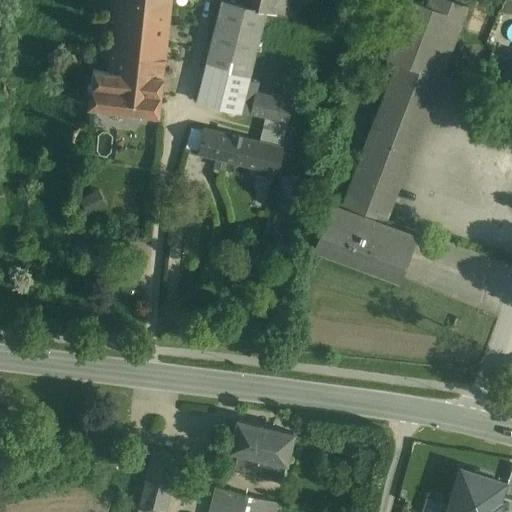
[(170,0),(116,0),(108,71),(161,76),(170,0)]
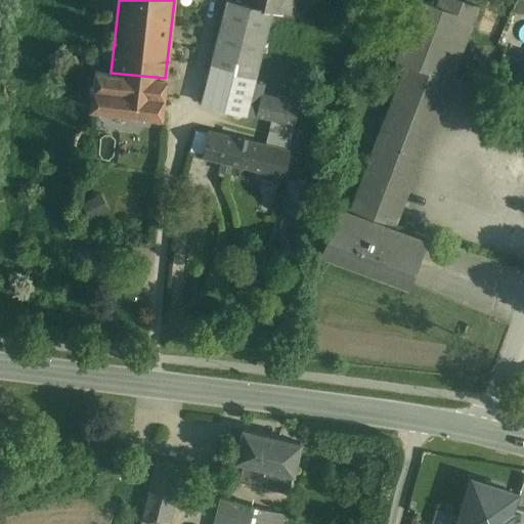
[(247,2),(236,0),(225,0),(201,101),(255,115),(262,88),(280,11),(247,2)]
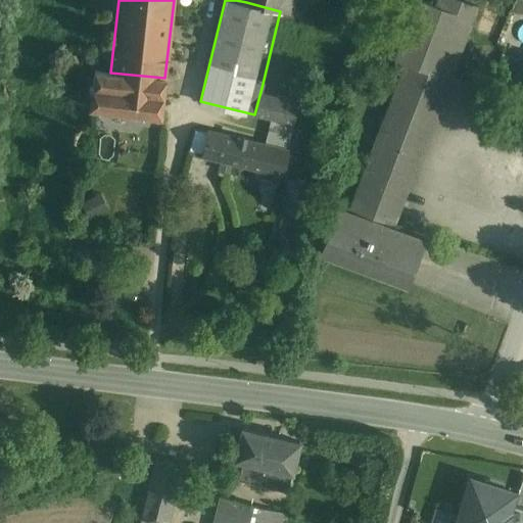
[(246,0),(246,2),(280,11),(281,11),(283,0),(246,0)]
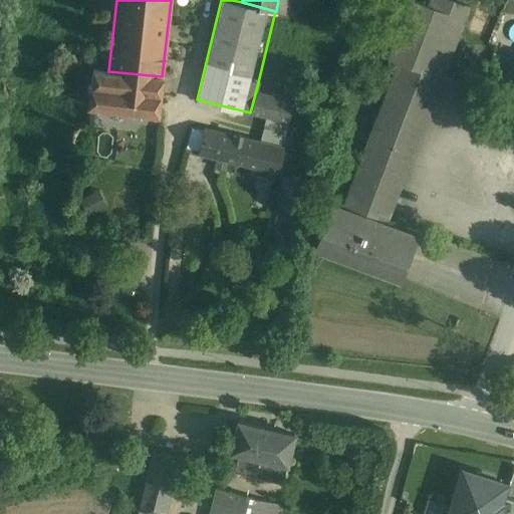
[(289,0),(278,0),(276,11),(287,13),(289,0)]
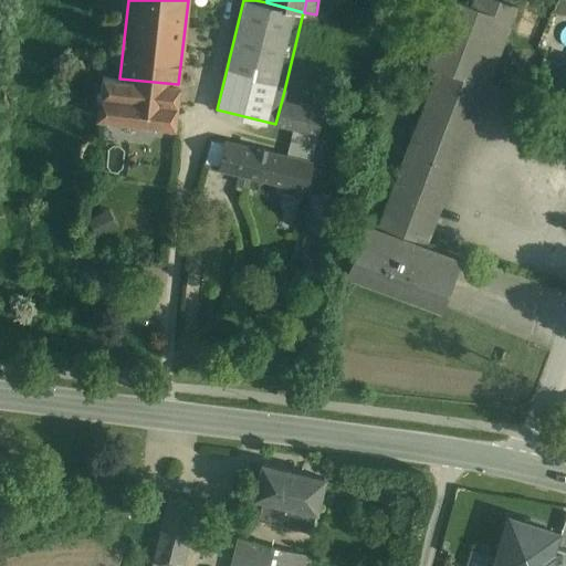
[(473,0),(471,6),(457,0),(450,0),(452,1),(429,62),(427,61),(427,63),(439,67),(486,85),(516,6),(501,0),(473,0)]
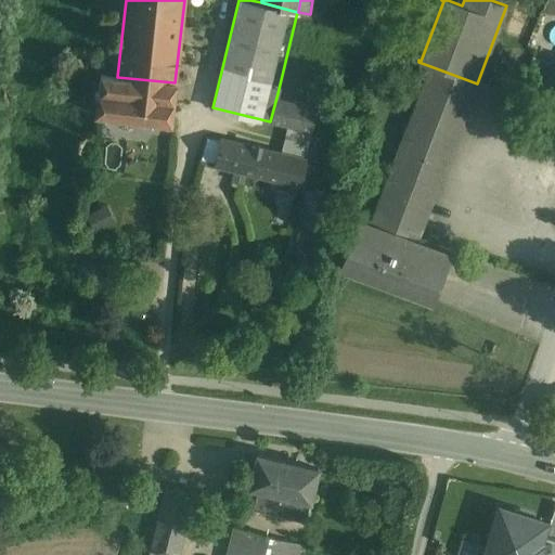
[(554,0),(544,0),(542,8),(554,12),(554,0)]
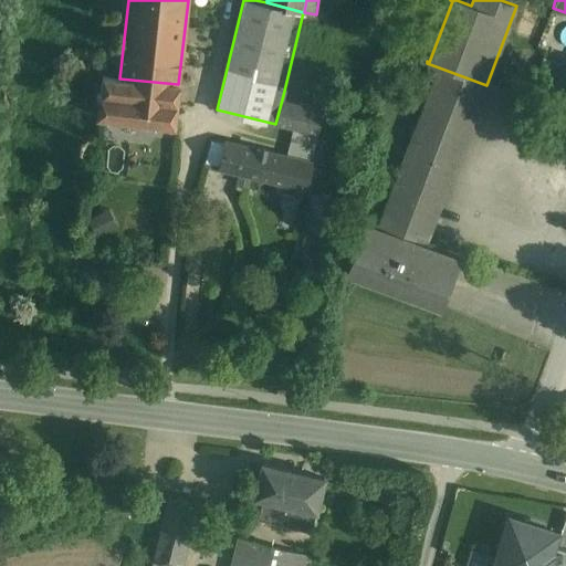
[(439,67),(378,228),(367,224),(367,222),(365,222),(346,273),(348,274),(349,272),(439,306),(439,308),(441,308),(460,258),(458,257),(457,259),(425,247),(486,85),(439,67)]
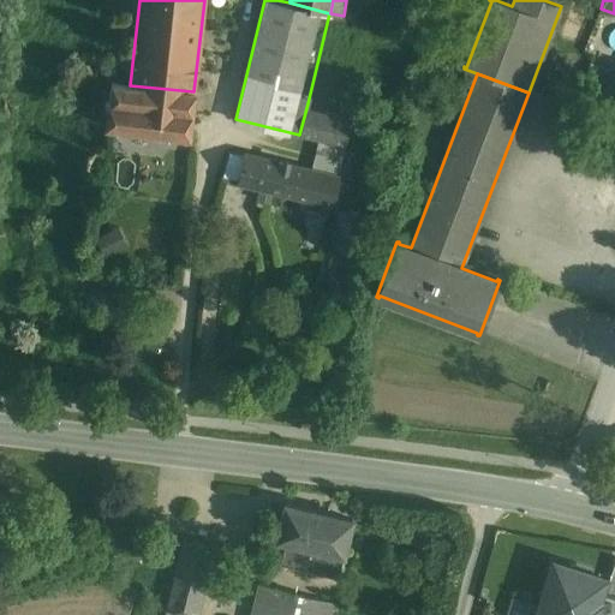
[(130,85),(112,84),(109,102),(106,102),(105,108),(109,109),(107,126),(189,136),(193,91),(130,85)]
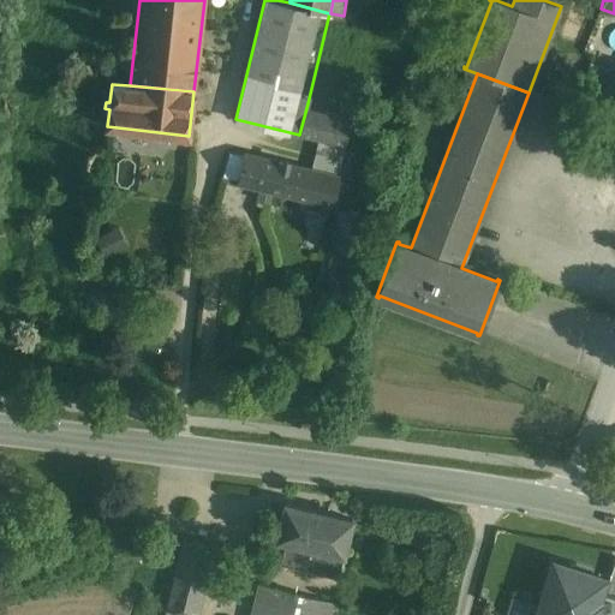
[(351,119),(308,103),(299,135),(320,139),(344,145),(351,119)]
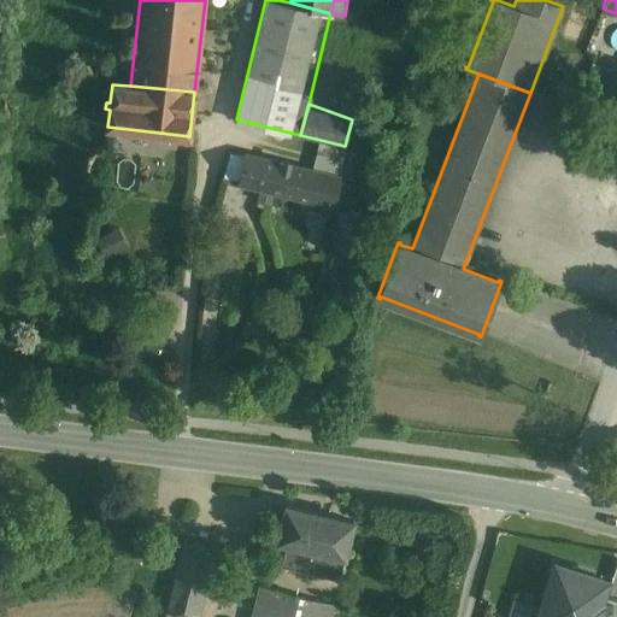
[(345,146),(321,140),(317,153),(341,159),(345,146)]
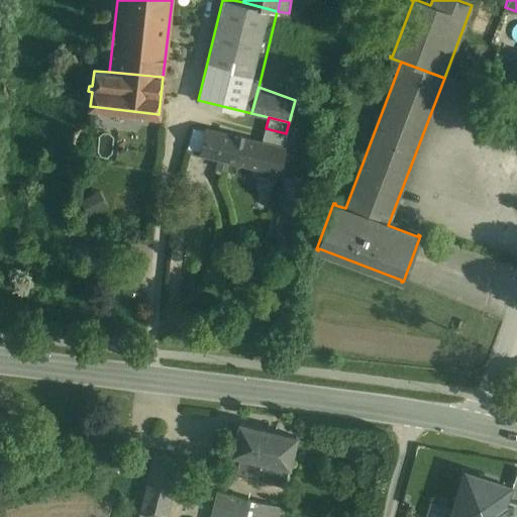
[(200,152),(206,128),(193,125),(187,149),(200,152)]
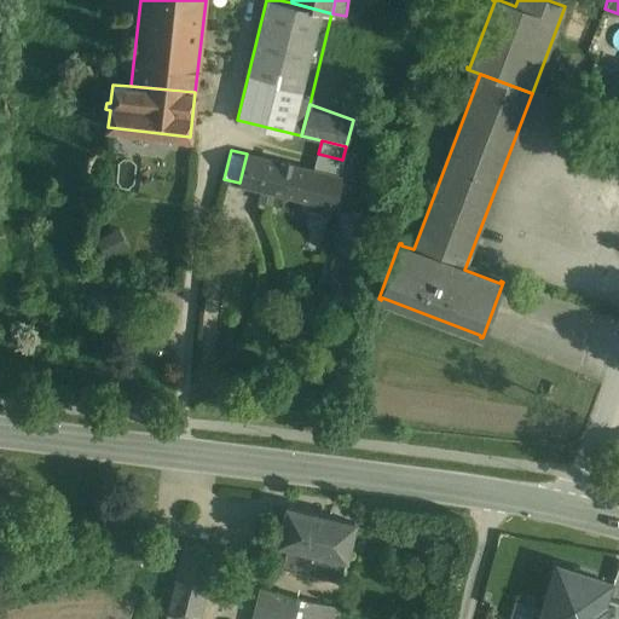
[(313,171),(247,154),(239,183),(261,189),(258,200),(270,203),(272,191),(331,206),(339,177),(313,171)]
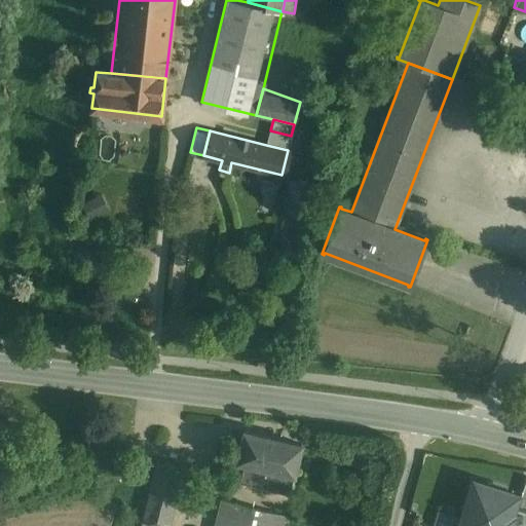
[(291,136),(270,130),(266,145),(288,150),(291,136)]
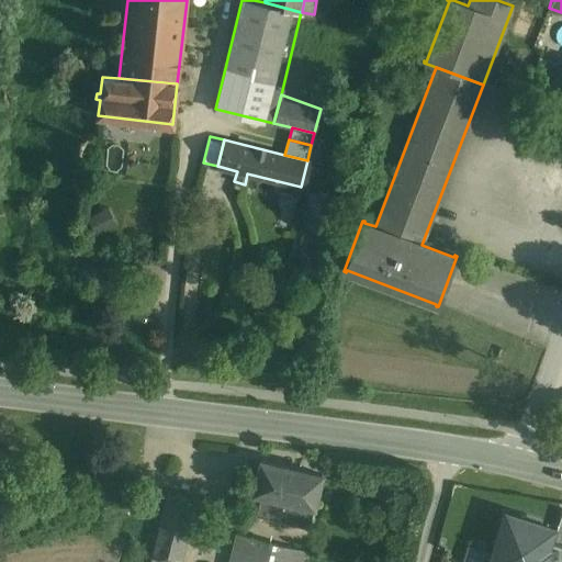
[(336,195),(311,190),(302,225),(327,231),(336,195)]
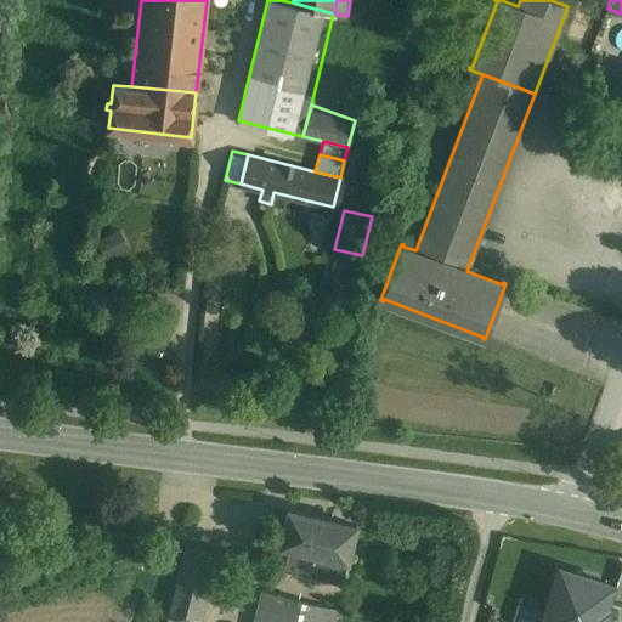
[(100,238),(107,256),(129,247),(120,228),(100,238)]
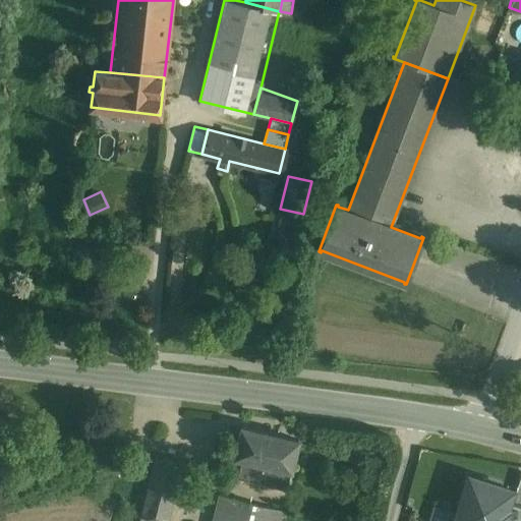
[(297,441),(240,426),(233,456),(240,458),(236,477),(286,489),(297,441)]
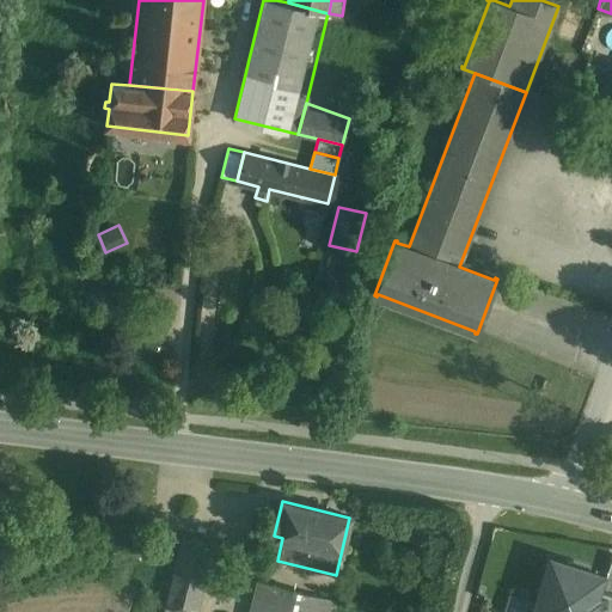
[(195,611),(212,543),(183,536),(166,606),(190,611),(195,611)]
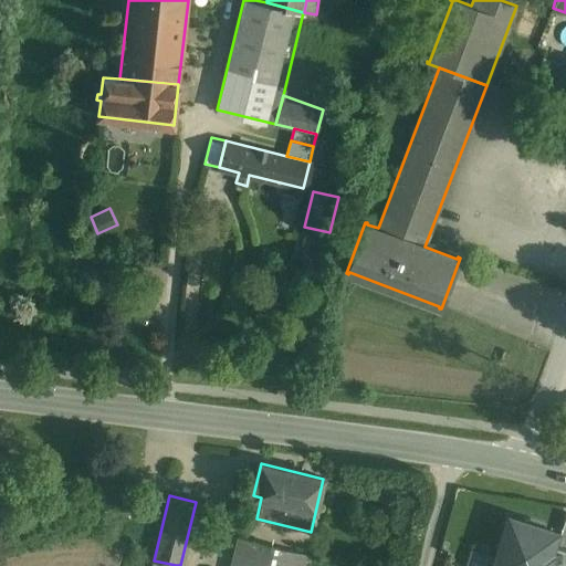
[(565,506),(555,504),(551,520),(565,524),(565,519),(565,506)]
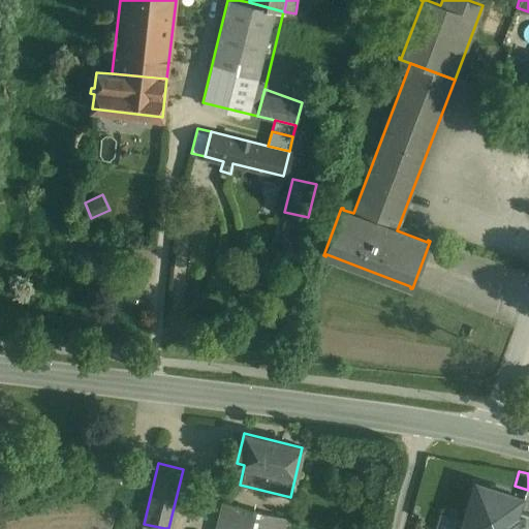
[(76,501),(95,494),(90,484),(72,491),(76,501)]
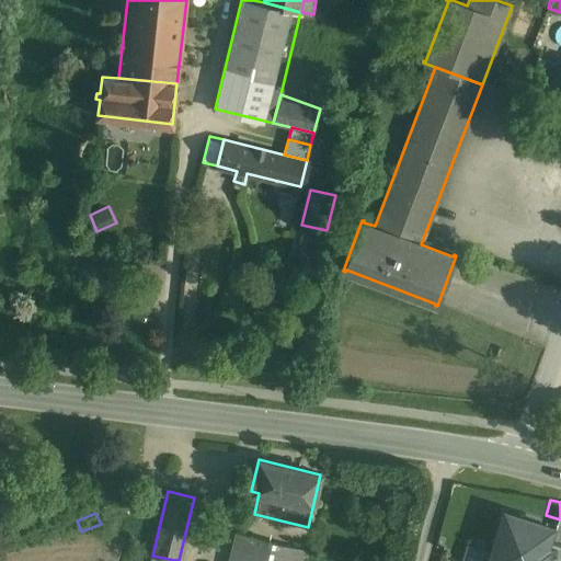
[(551,528),(505,514),(492,552),(483,550),(480,560),(542,560),(547,550),(544,549),(551,528)]
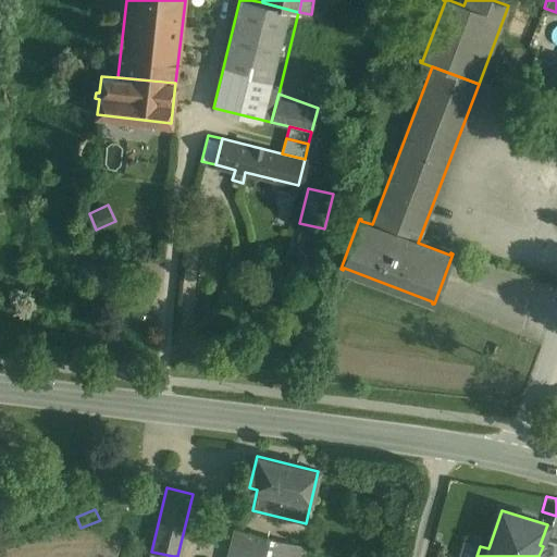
[(297,556),(300,545),(233,529),(225,556),(297,556)]
